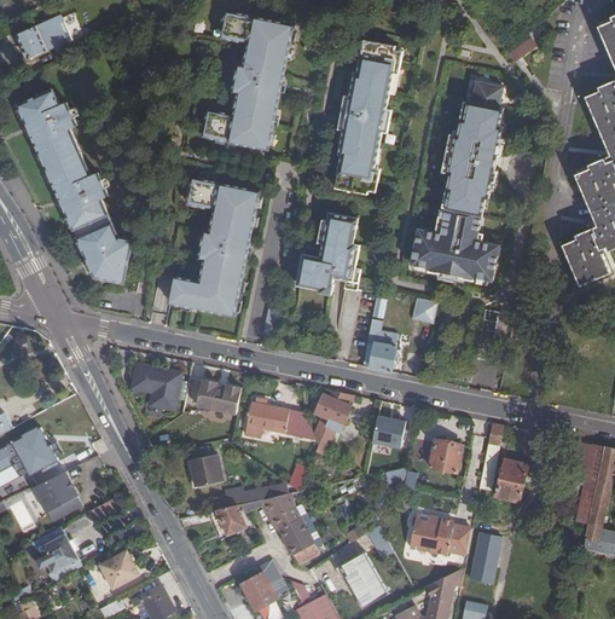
[(230,32),(228,39),(248,42),(243,67),(237,64),(231,91),(237,92),(232,116),(206,110),(201,136),(266,150),(291,25),(225,11),(221,30),(230,32)]
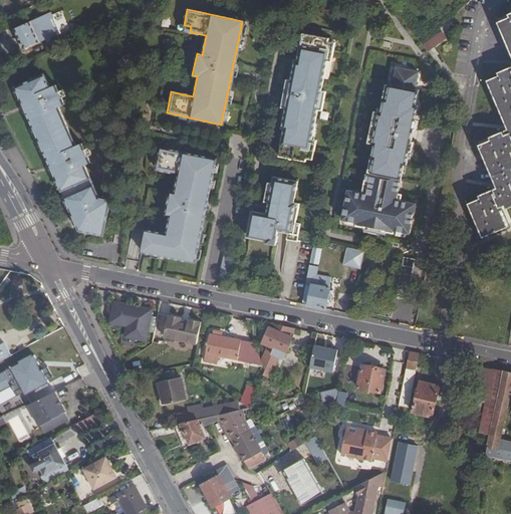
[(57,41),(55,36),(46,17),(50,15),(49,12),(29,21),(39,42),(44,40),(46,46),(57,41)]
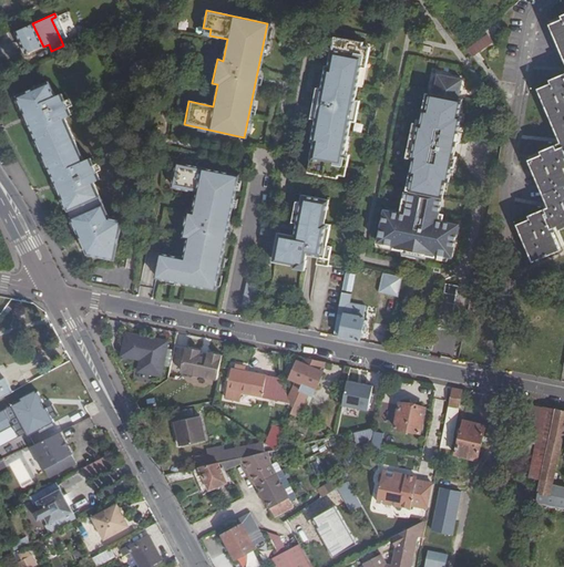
[(65,38),(55,17),(51,19),(61,40),(65,38)]
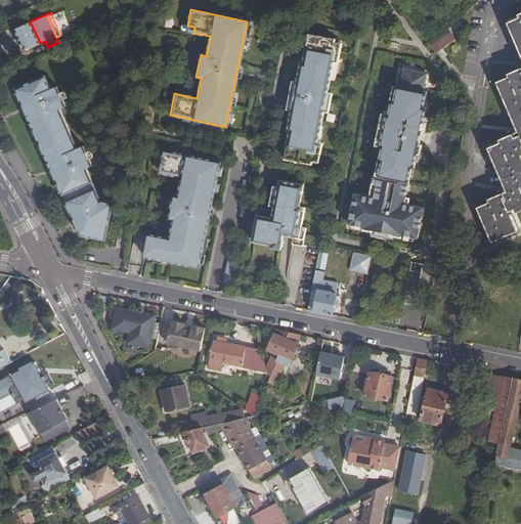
[(23,50),(40,43),(30,22),(29,20),(12,28),(23,50)]
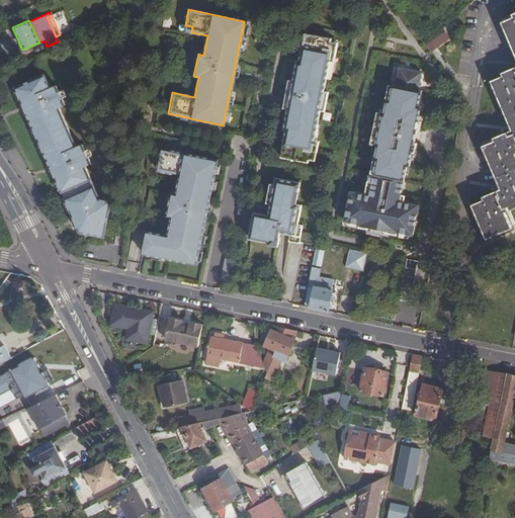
[(514,158),(512,152),(514,151),(514,20),(504,25),(514,54),(514,71),(502,76),(504,79),(492,84),(512,135),(507,137),(505,133),(491,139),(492,141),(480,146),(500,195),(496,197),(494,193),(481,198),(481,201),(469,206),(483,239),(508,229),(501,210),(505,208),(506,211),(514,207),(514,158)]
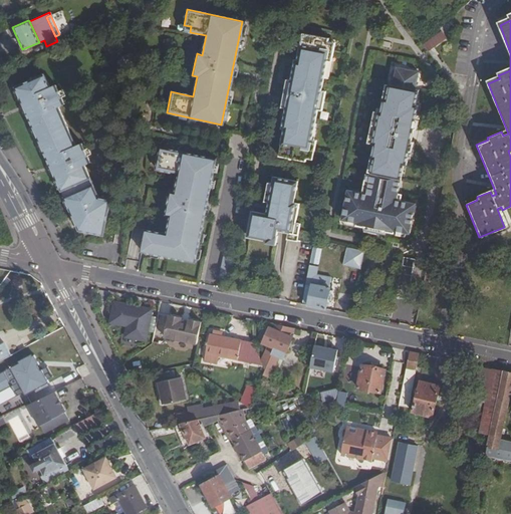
[(440,29),(421,44),(428,52),(446,37),(440,29)]
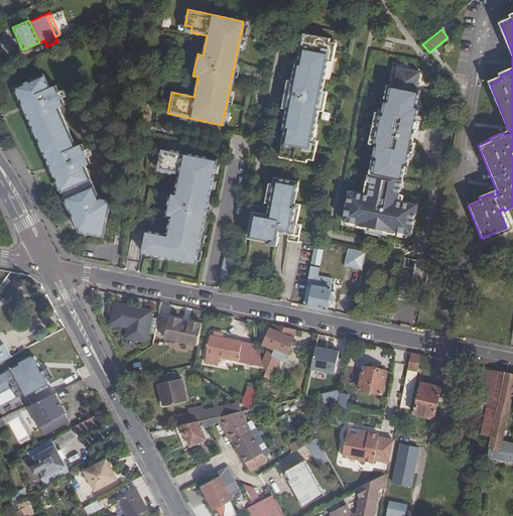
[(293,60),(289,81),(284,108),(280,129),(283,129),(277,156),(304,161),(304,158),(306,149),(308,149),(309,140),(315,109),(317,100),(319,92),(326,60),(328,50),(326,50),(328,41),(328,37),(301,33),(296,60),(293,60)]
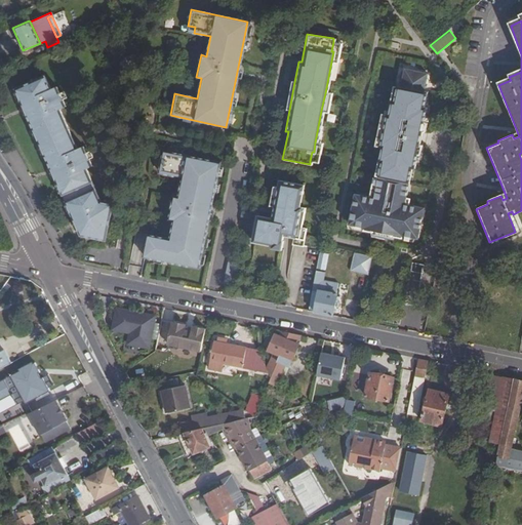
[(340,43),(333,42),(331,51),(333,51),(338,52),(340,43)]
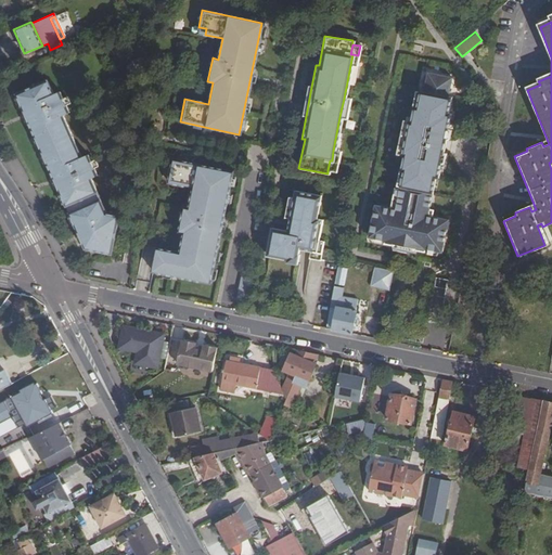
[(450,77),(426,73),(426,76),(424,75),(421,88),(423,88),(423,91),(419,90),(415,108),(412,107),(410,121),(411,123),(410,128),(408,128),(405,150),(406,150),(405,155),(401,171),(403,171),(400,188),(398,188),(394,210),(373,206),(367,237),(384,241),(383,244),(423,252),(423,249),(440,253),(446,223),(425,219),(433,180),(436,181),(449,113),(447,113),(450,97),(446,95),(450,77)]
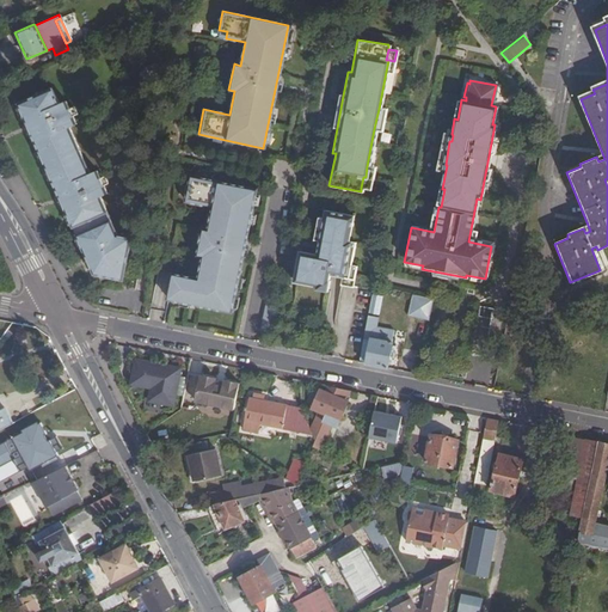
[(115,236),(98,197),(105,194),(94,170),(87,173),(67,127),(74,124),(63,101),(56,104),(49,89),(14,104),(91,274),(121,280),(129,238),(115,236)]
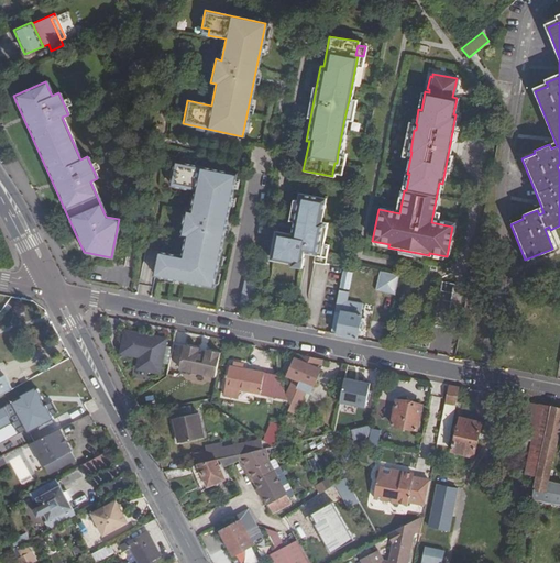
[(310,118),(316,88),(311,87),(306,117),(310,118)]
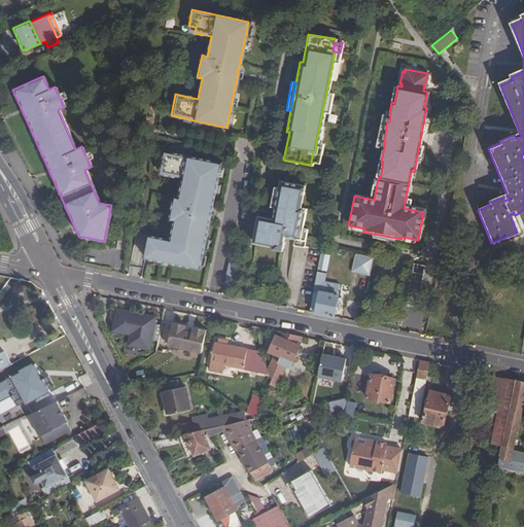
[(167,169),(166,174),(182,177),(177,198),(173,197),(168,219),(173,220),(169,240),(146,235),(142,257),(198,269),(219,163),(162,151),(159,167),(167,169)]
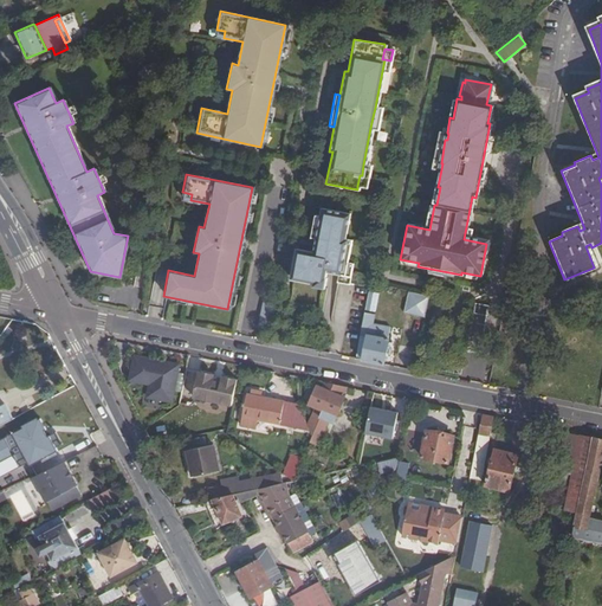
[(360,175),(357,186),(366,187),(368,176),(362,175),(360,175)]
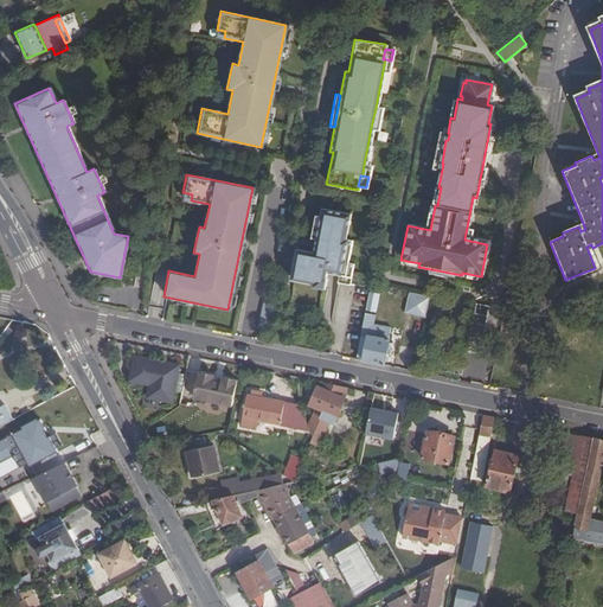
[(295,249),(294,256),(345,267),(346,263),(351,241),(344,240),(348,213),(320,209),(319,216),(314,238),(312,253),(295,249)]
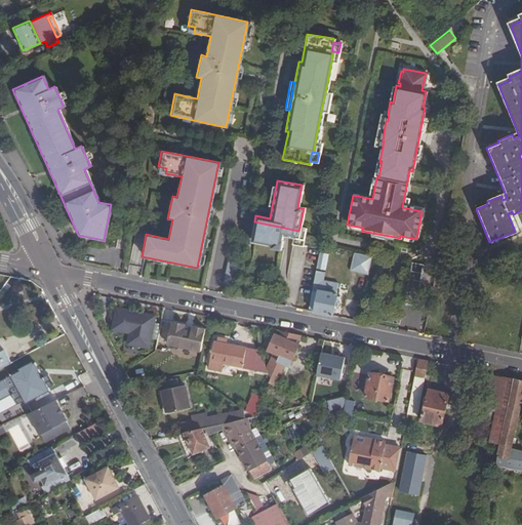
[(295,244),(298,231),(254,221),(250,241),(269,245),(271,238),(280,239),(281,234),(291,237),(290,243),(295,244)]
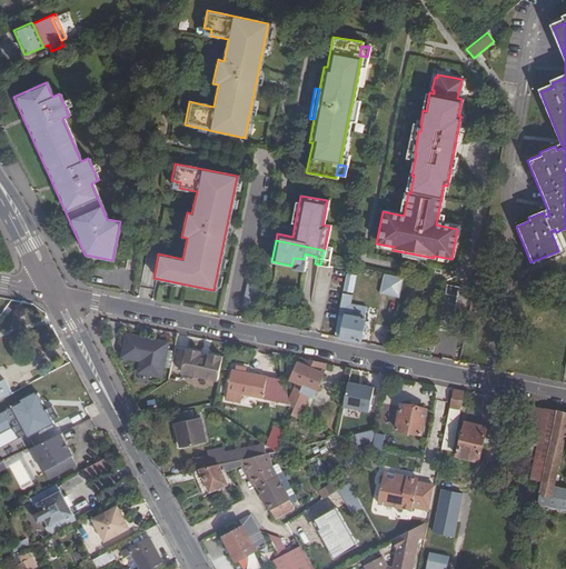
[(294,258),(291,266),(291,268),(303,270),(305,259),(304,259),(294,258)]
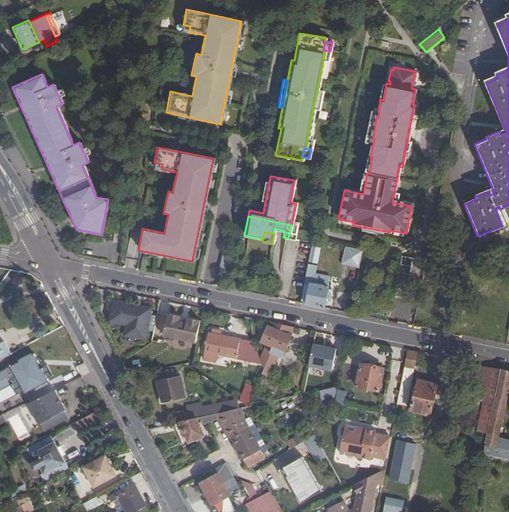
[(342,247),(342,260),(361,261),(362,248),(342,247)]
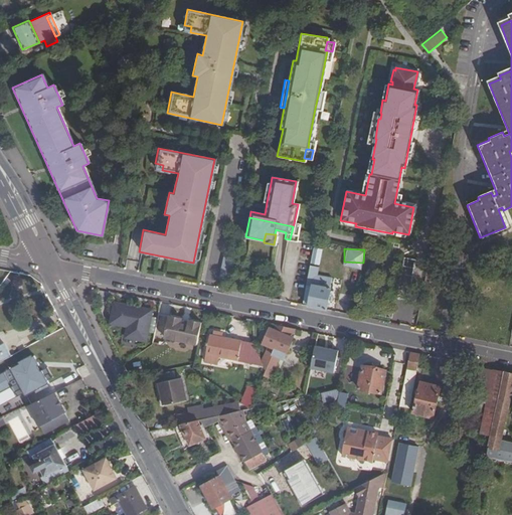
[(228,280),(232,259),(220,256),(217,278),(228,280)]
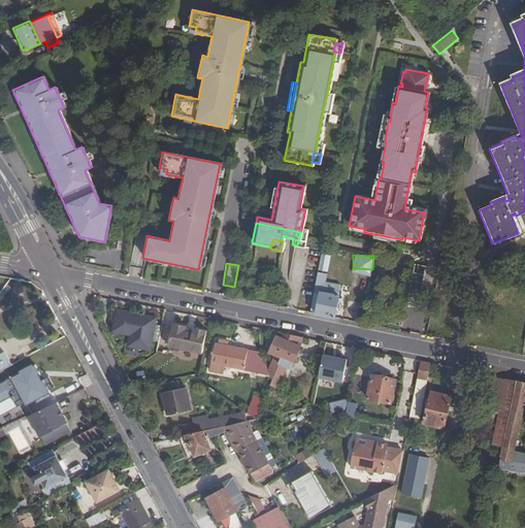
[(325,274),(316,272),(313,292),(307,314),(333,318),(337,297),(336,297),(338,286),(324,283),(325,274)]
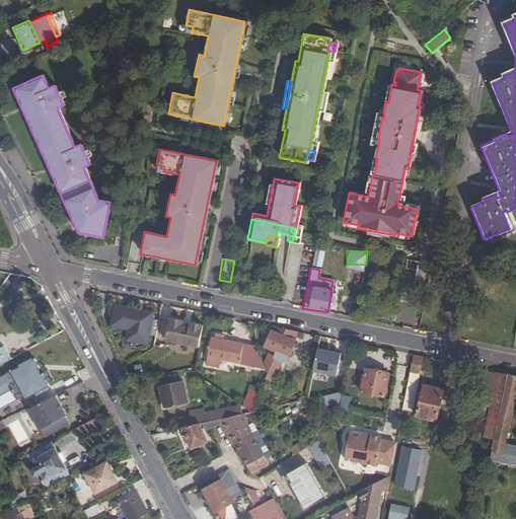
[(0,286),(8,274),(0,273),(0,286)]
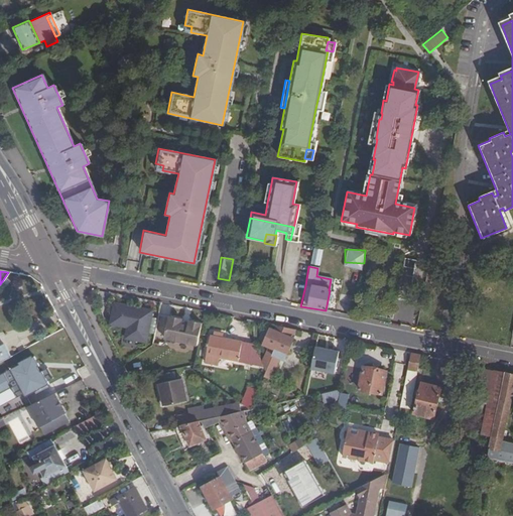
[(127,307),(113,304),(109,325),(126,328),(124,339),(144,343),(150,311),(135,309),(135,311),(127,309),(127,307)]
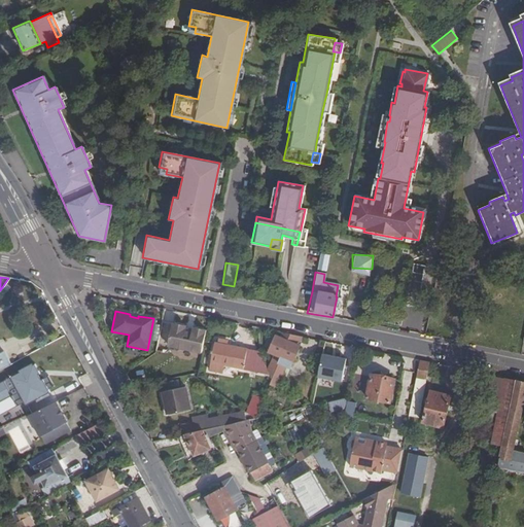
[(199,354),(204,331),(190,328),(190,330),(189,334),(182,332),(183,329),(183,327),(170,324),(166,347),(168,350),(175,352),(178,350),(199,354)]
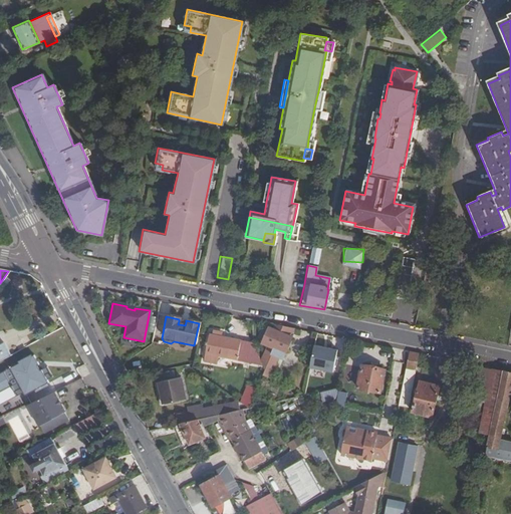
[(292,329),(272,325),(270,329),(266,328),(257,350),(262,352),(268,355),(262,369),(263,371),(270,373),(276,358),(279,359),(283,350),(285,350),(289,342),(287,341),(292,329)]
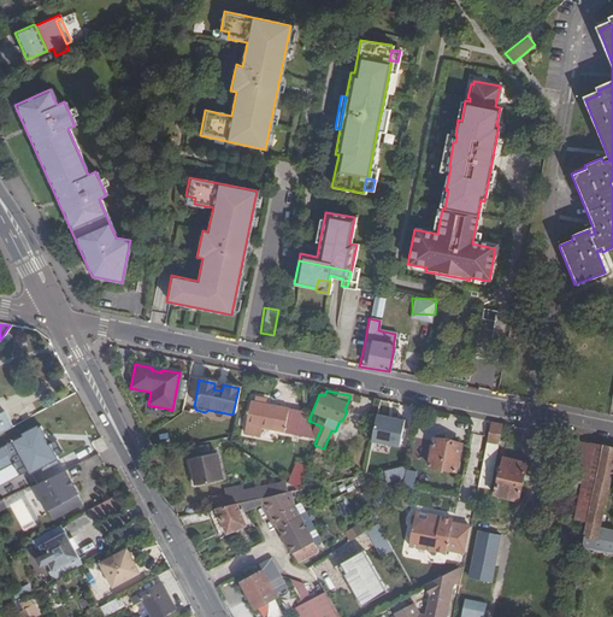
[(258,419),(258,425),(311,435),(310,434),(300,416),(300,410),(261,403),(252,400),(247,399),(245,417),(258,419)]
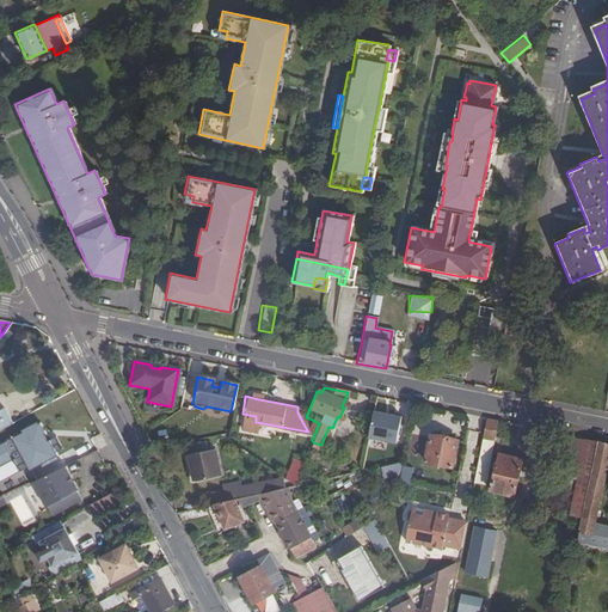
[(406,416),(409,404),(393,401),(391,412),(406,416)]
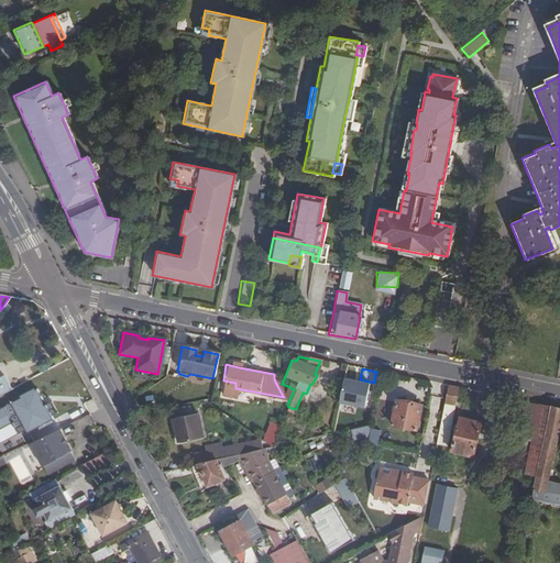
[(0,396),(10,390),(2,377),(0,378),(0,396)]
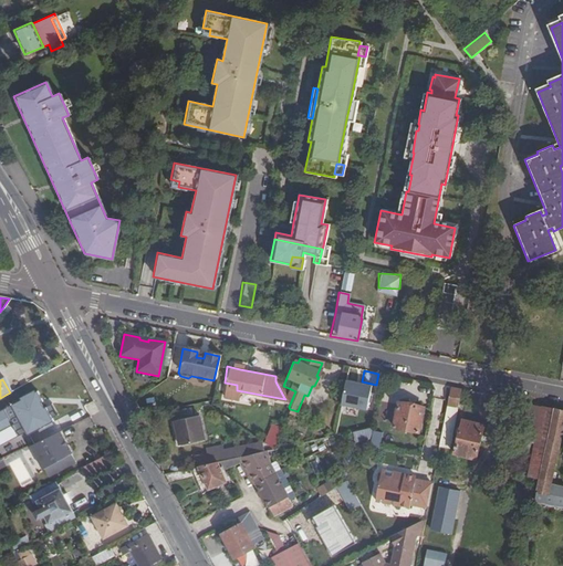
[(371,411),(376,385),(346,379),(341,405),(371,411)]
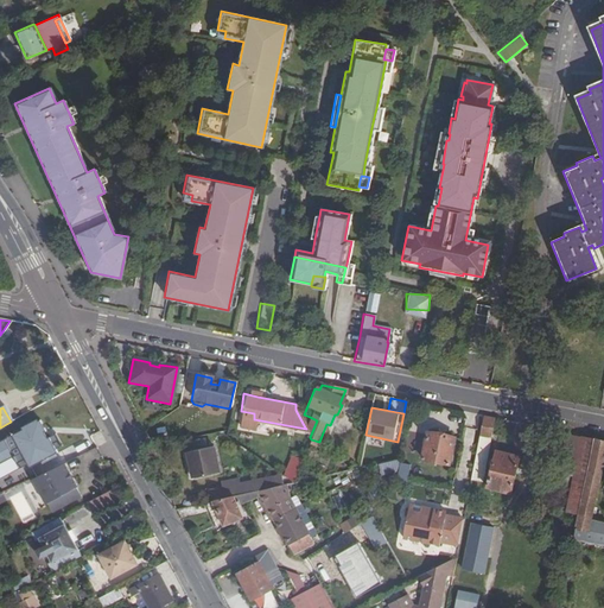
[(481,416),(472,463),(482,466),(491,418),(481,416)]
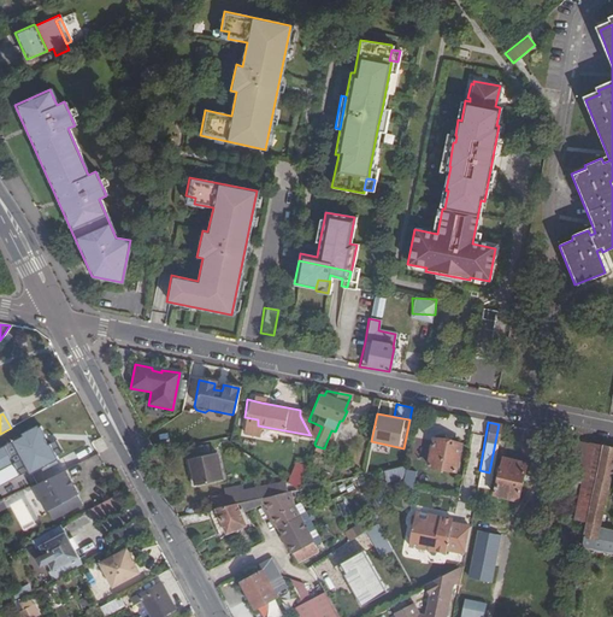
[(314,423),(310,434),(311,435),(314,444),(322,427),(314,423)]
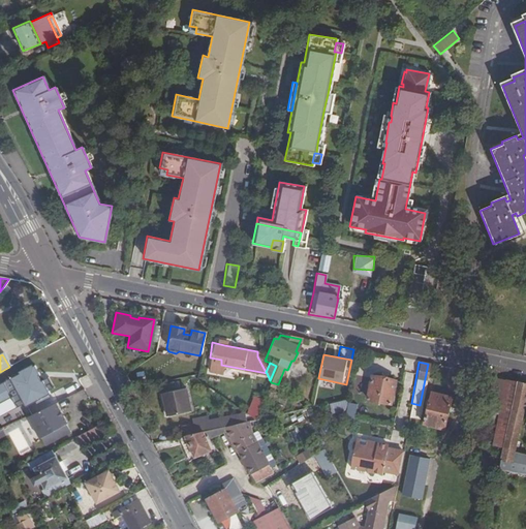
[(19,373),(0,382),(0,395),(11,390),(20,407),(49,393),(42,379),(40,380),(38,375),(40,375),(35,365),(33,366),(32,364),(19,371),(19,373)]
